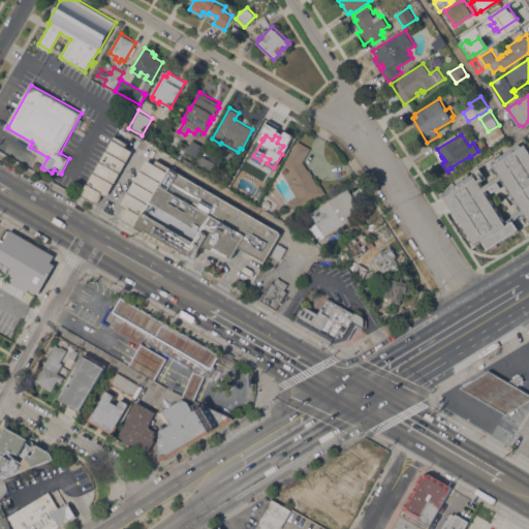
[(82,195),(81,194),(115,136),(116,136),(127,144),(125,147),(132,151),(107,196),(102,193),(101,197),(98,201),(96,204),(82,195)]
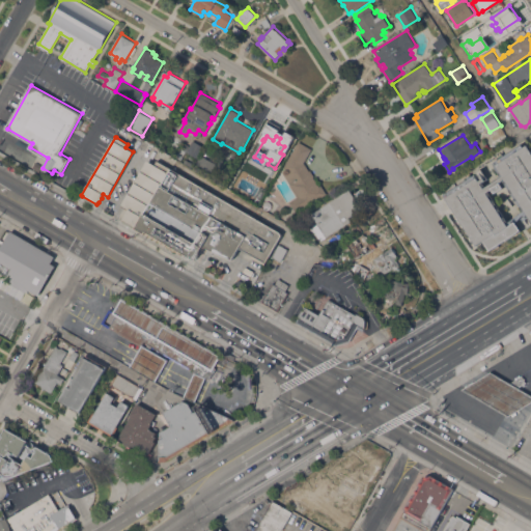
[(205,147),(198,159),(187,151),(180,160),(175,157),(185,142),(190,146),(194,140),(205,147)]
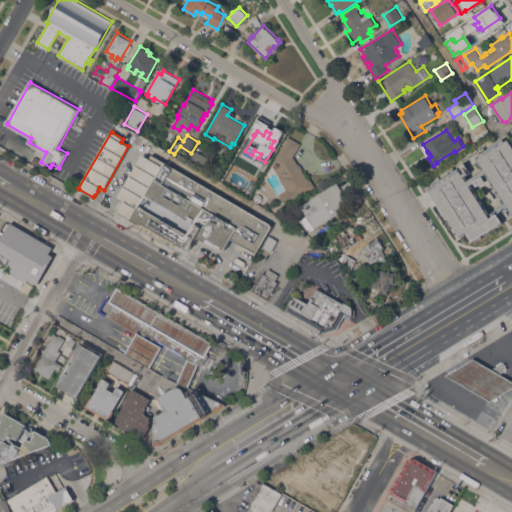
[(299,164),(300,164),(303,169),(302,170),(307,178),(309,177),(316,187),(286,205),(280,195),(288,190),(272,165),(275,163),(274,161),(288,136),(301,143),(294,156),(299,164)]
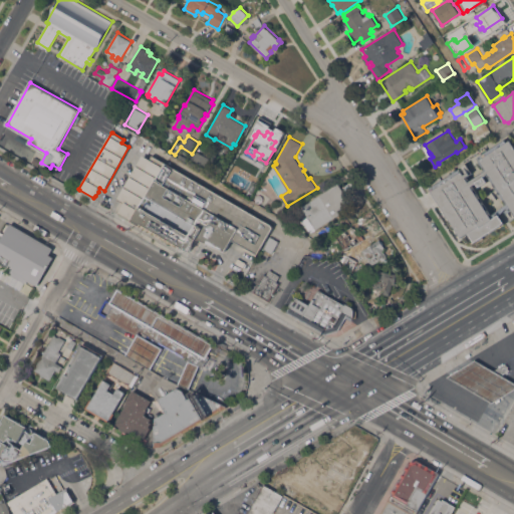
[(72,144),(68,150),(61,146),(65,140),(72,144)]
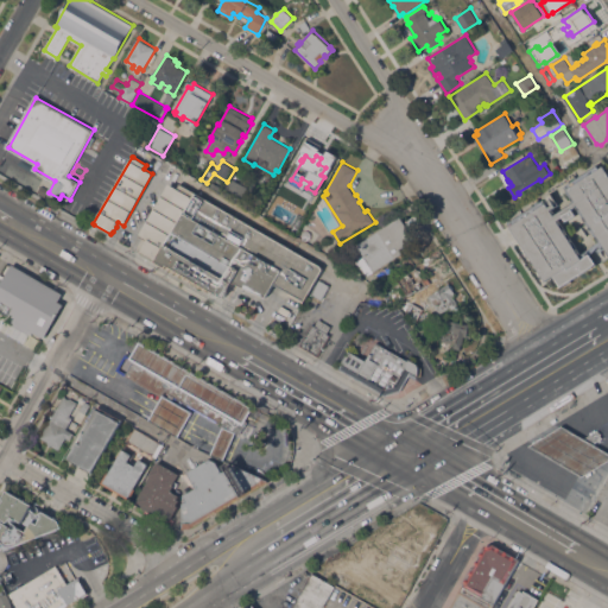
[(553,276),(545,280),(508,222),(533,207),(531,203),(538,198),(540,202),(544,200),(549,207),(552,206),(546,197),(552,194),(559,204),(553,209),(557,214),(574,202),(564,188),(565,185),(596,165),(600,169),(603,166),(607,173),(607,249),(607,248),(600,253),(597,249),(600,248),(599,246),(591,255),(597,265),(591,270),(590,268),(570,282),(571,283),(565,286),(564,284),(562,286),(553,276)]
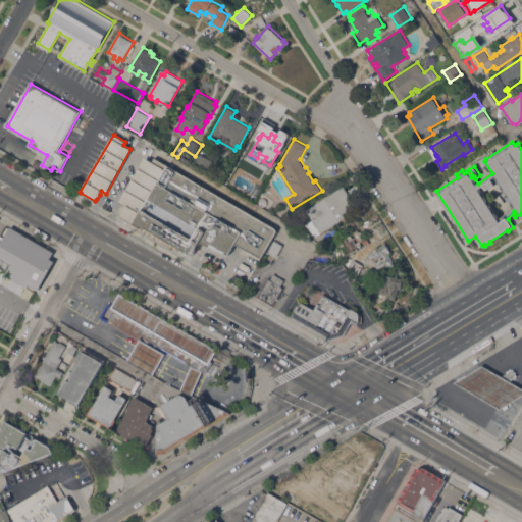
[(210,150),(216,153),(212,161),(207,170),(193,161),(199,152),(206,157),(210,150)]
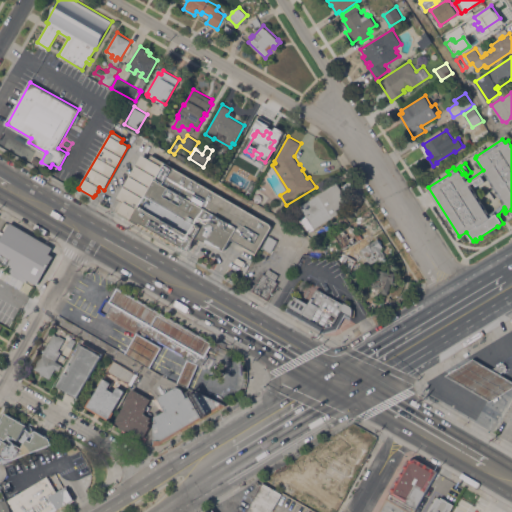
[(117,211),(117,207),(118,204),(120,202),(122,201),(117,198),(142,154),(150,158),(152,155),(166,163),(132,220),(117,211)]
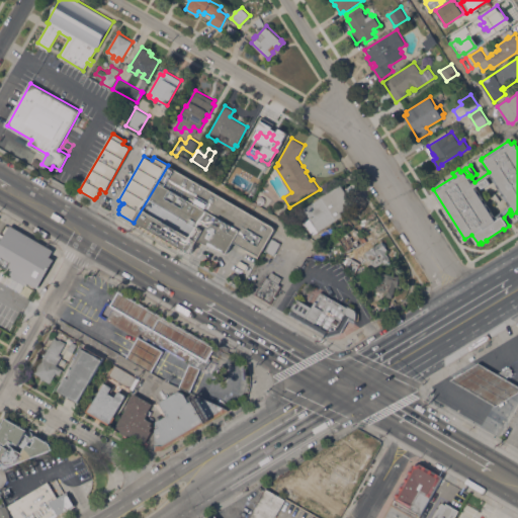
[(168,165),(273,226),(275,228),(260,255),(234,240),(227,252),(198,241),(191,253),(144,225),(143,228),(134,223),(168,165)]
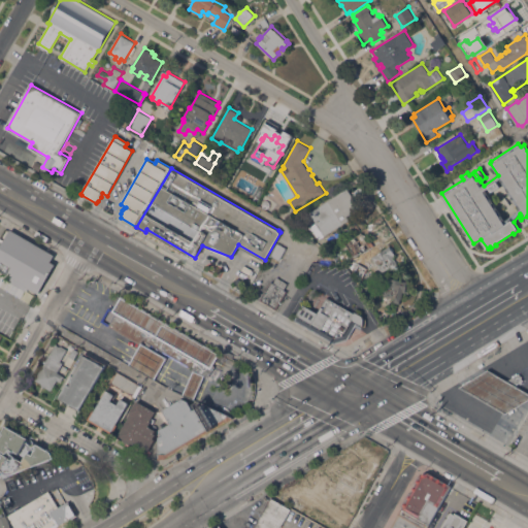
[(238,194),(233,190),(234,190),(227,186),(233,175),(239,179),(241,179),(245,182),(238,194)]
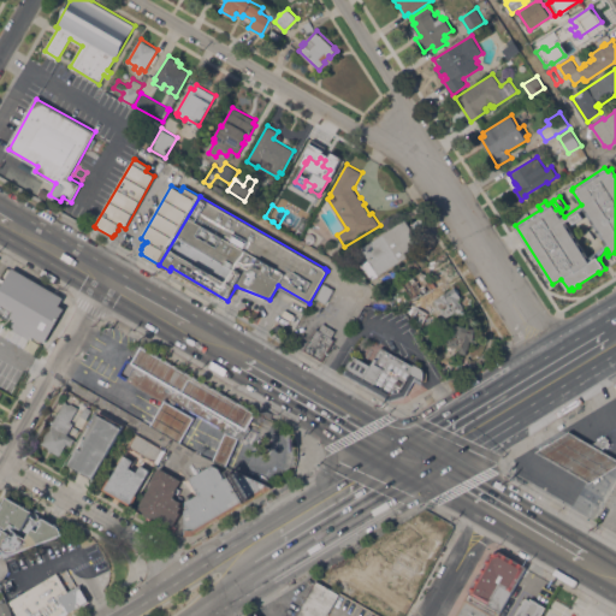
[(406,219),(424,247),(373,279),(363,264),(369,259),(362,247),(406,219)]
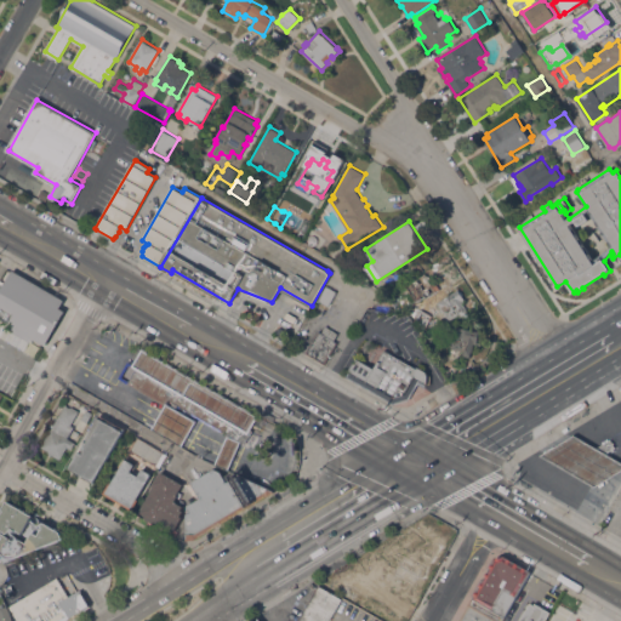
[(64,301),(60,309),(64,312),(44,345),(24,334),(22,336),(9,329),(11,324),(0,317),(0,291),(12,271),(64,301)]
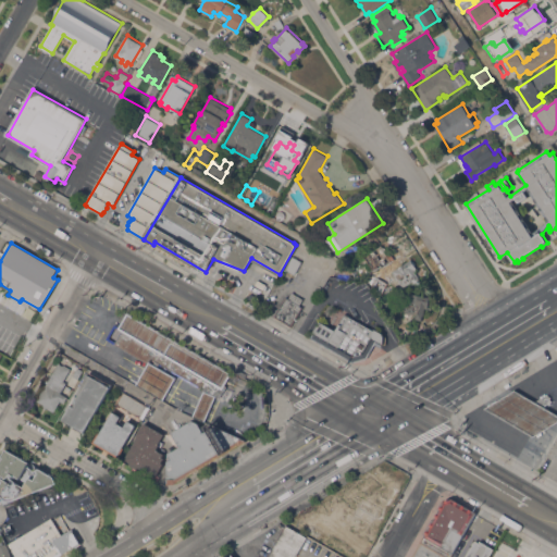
[(373,271),(390,261),(381,246),(364,255),(373,271)]
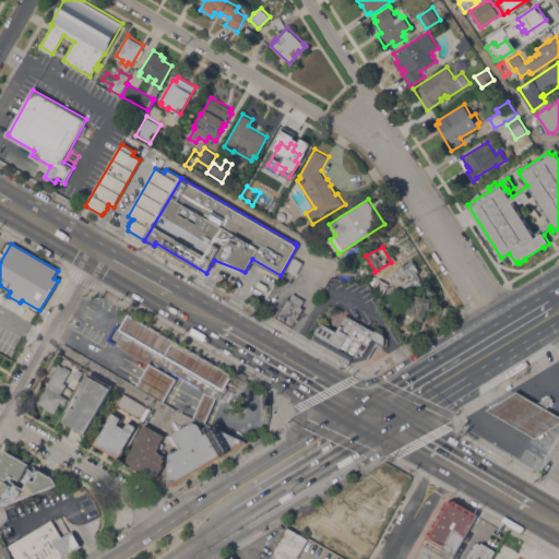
[(296,275),(287,270),(295,257),(304,262),(296,275)]
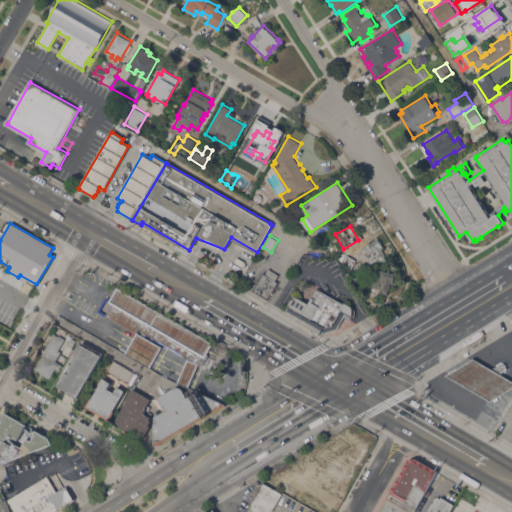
[(359,249),(369,267),(386,257),(376,239),(359,249)]
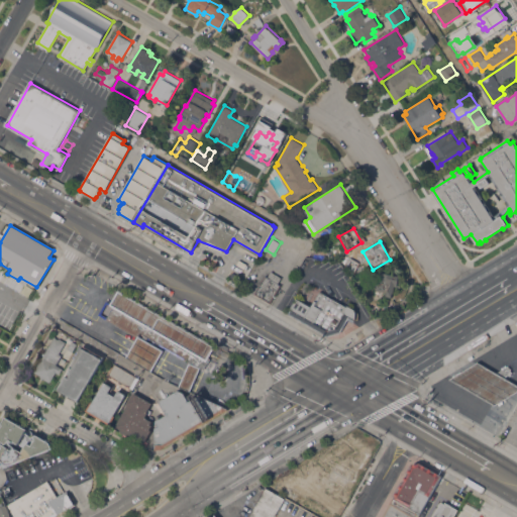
[(255,293),(267,276),(268,277),(272,271),(283,277),(279,284),(281,285),(271,302),(255,293)]
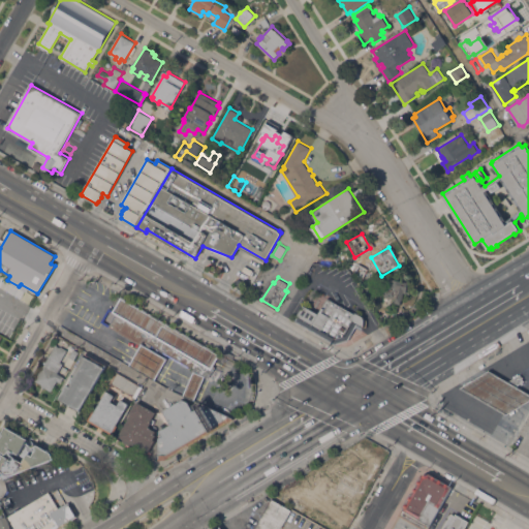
[(406,282),(387,278),(383,299),(402,302),(406,282)]
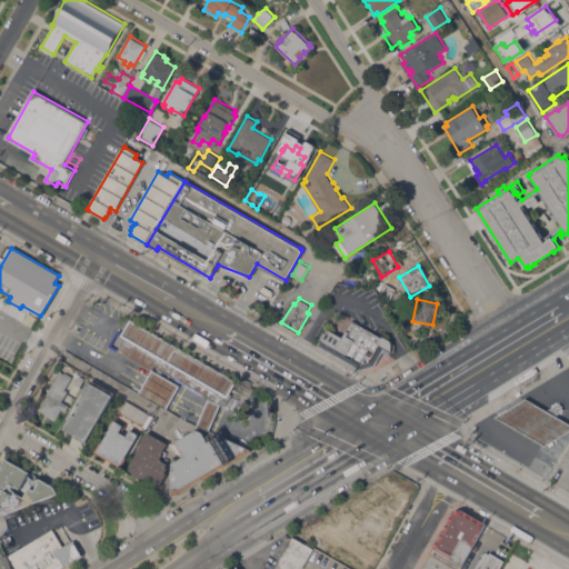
[(317,346),(325,330),(341,340),(352,320),(381,337),(382,336),(395,343),(395,351),(391,351),(389,355),(383,351),(375,366),(362,370),(317,346)]
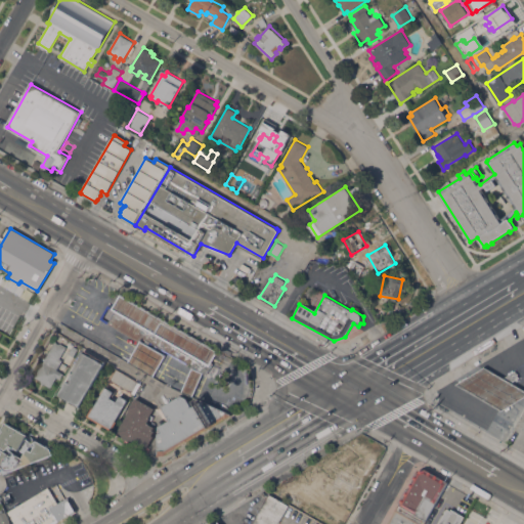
[(216,351),(210,361),(213,363),(207,375),(203,373),(192,396),(182,391),(192,367),(142,337),(141,339),(140,338),(138,341),(100,318),(107,305),(114,308),(121,296),(216,351)]
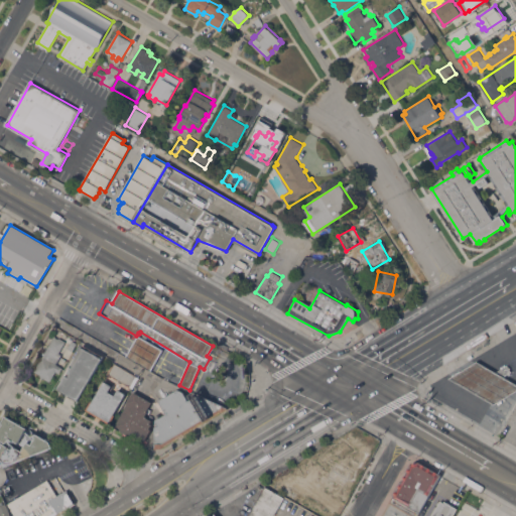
[(40,376),(40,375),(34,371),(54,336),(58,339),(59,338),(66,341),(58,354),(61,355),(56,364),(65,369),(60,374),(56,371),(50,382),(40,376)]
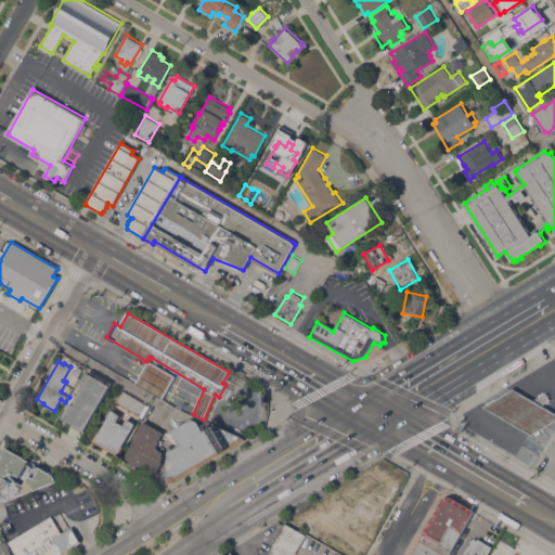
[(162,398),(137,384),(149,361),(175,376),(162,398)]
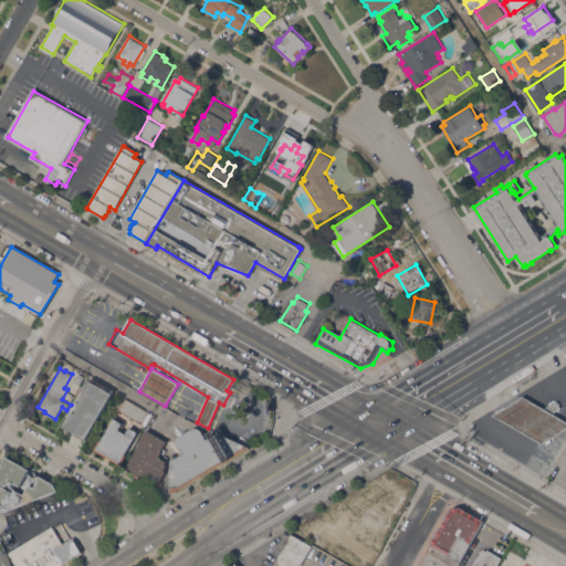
[(86,439),(64,426),(91,378),(114,391),(86,439)]
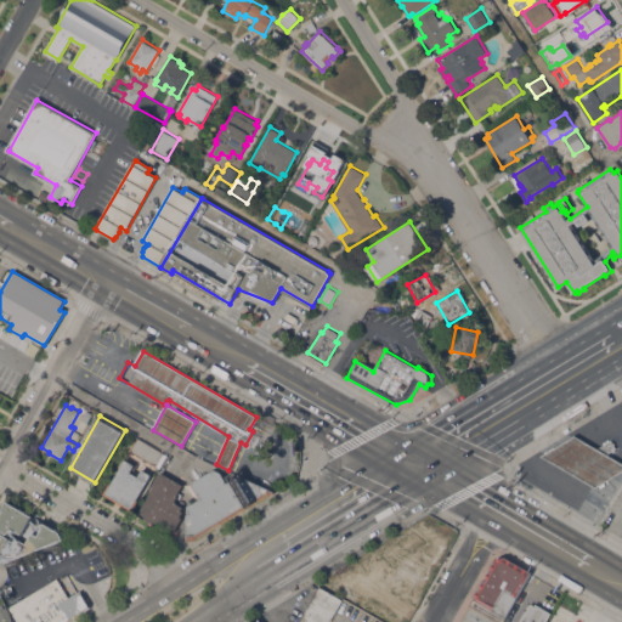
[(542,456),(576,435),(584,440),(598,447),(612,439),(617,448),(606,454),(617,459),(621,462),(621,470),(597,487),(589,484),(553,462),(542,456)]
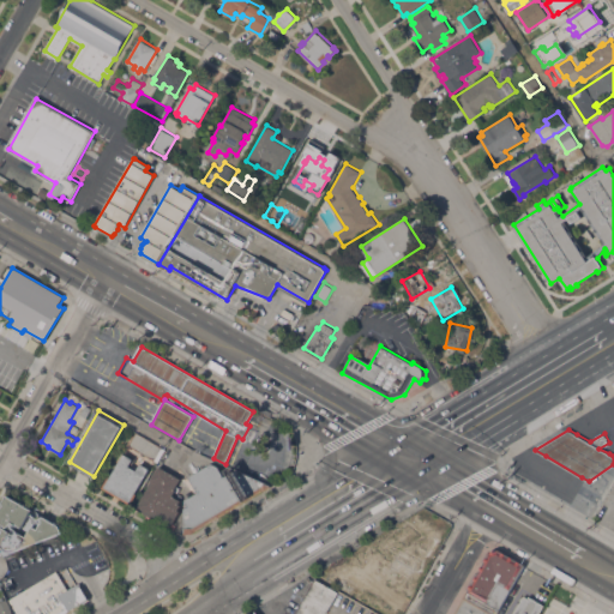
[(166,449),(158,462),(130,445),(137,432),(166,449)]
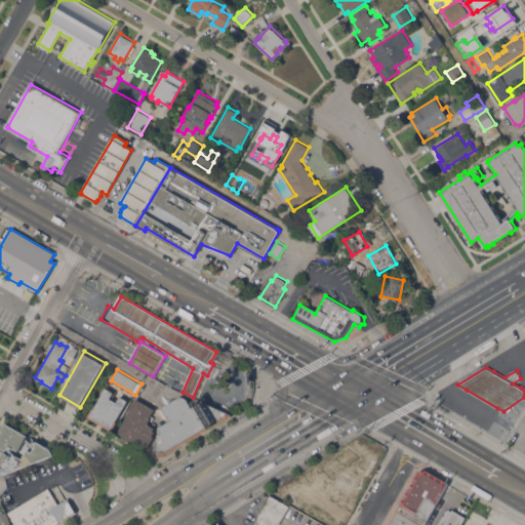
[(116,421),(117,422),(113,431),(87,416),(93,407),(94,408),(107,388),(114,392),(111,398),(117,402),(121,396),(128,400),(116,421)]
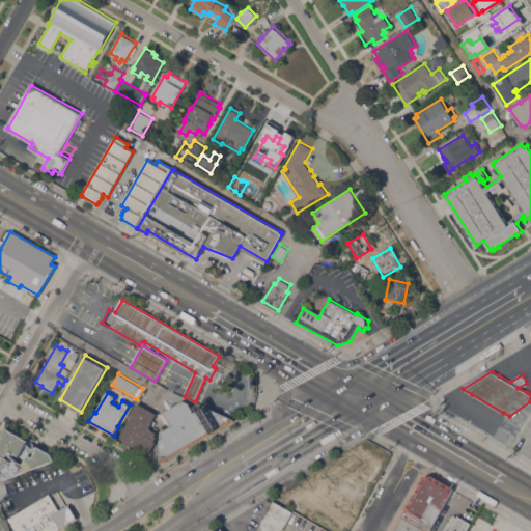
[(160,460),(160,440),(161,439),(164,438),(161,432),(172,425),(164,412),(184,400),(189,402),(194,412),(204,407),(206,411),(211,409),(234,420),(170,459),(170,460),(161,460),(160,460)]
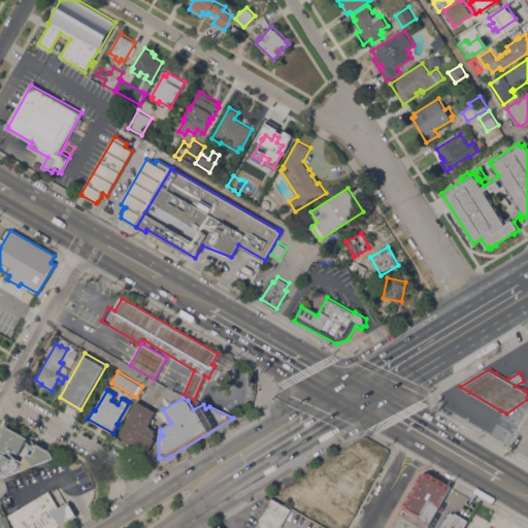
[(131,414),(130,413),(137,400),(156,410),(151,421),(152,421),(149,426),(156,430),(154,433),(156,434),(154,438),(155,439),(147,452),(131,442),(130,443),(118,436),(131,414)]
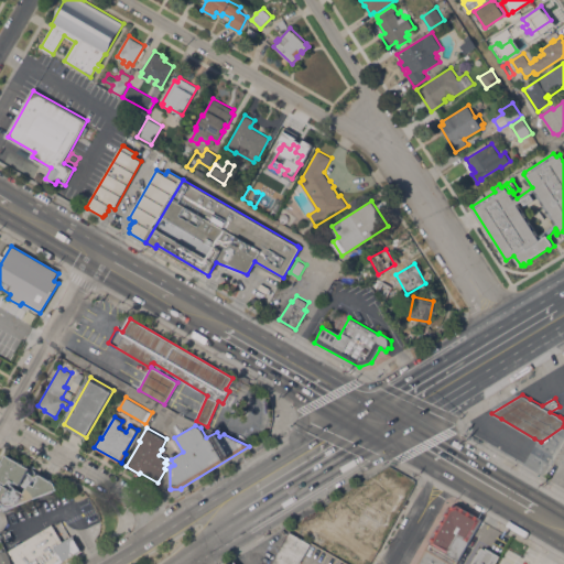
[(57,489),(1,510),(0,509),(0,483),(13,490),(14,489),(8,483),(7,484),(0,479),(0,465),(7,454),(55,483),(57,489)]
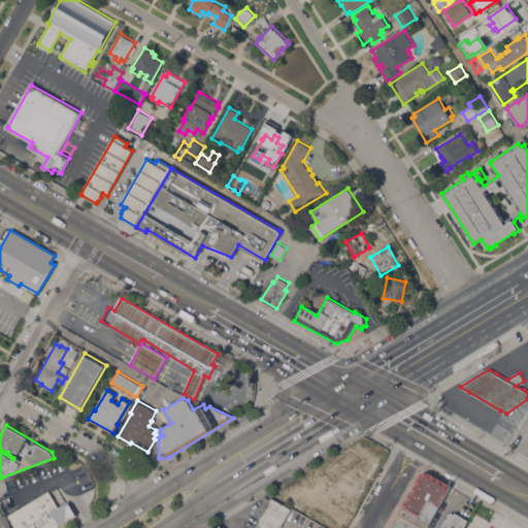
[(452,487),(429,524),(426,522),(425,525),(414,518),(415,516),(403,508),(424,473),(427,472),(452,487)]
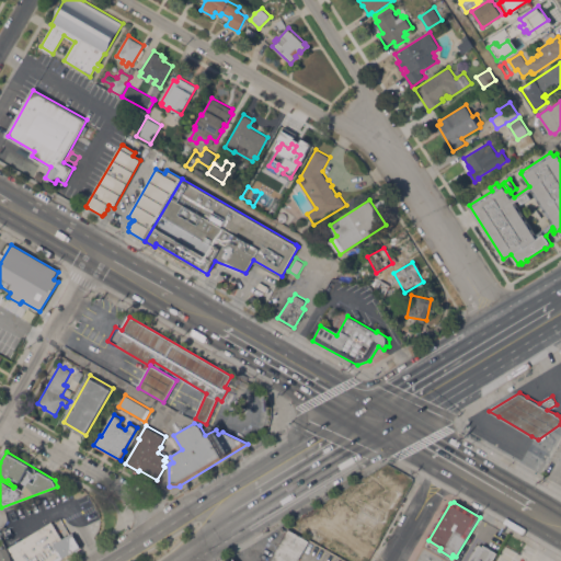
[(53,521),(63,537),(73,530),(82,547),(64,558),(63,557),(55,560),(16,560),(9,547),(53,521)]
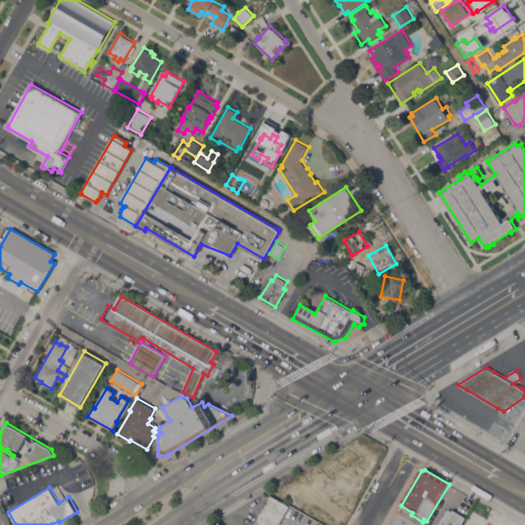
[(278,524),(251,524),(269,494),(289,507),(278,524)]
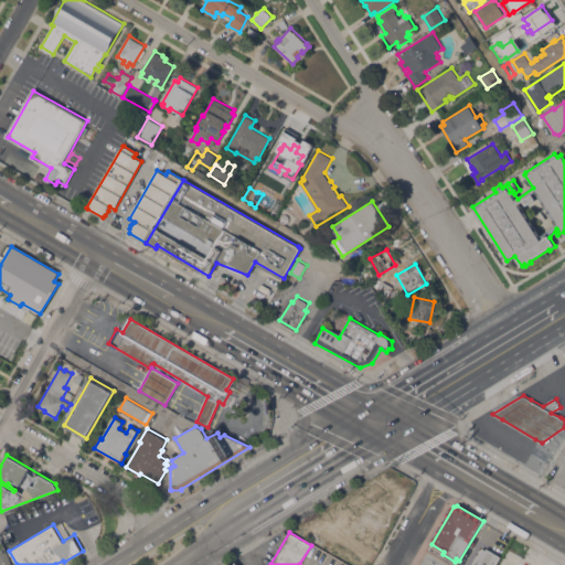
[(472,564),(482,548),(487,551),(488,548),(501,556),(496,564),(472,564)]
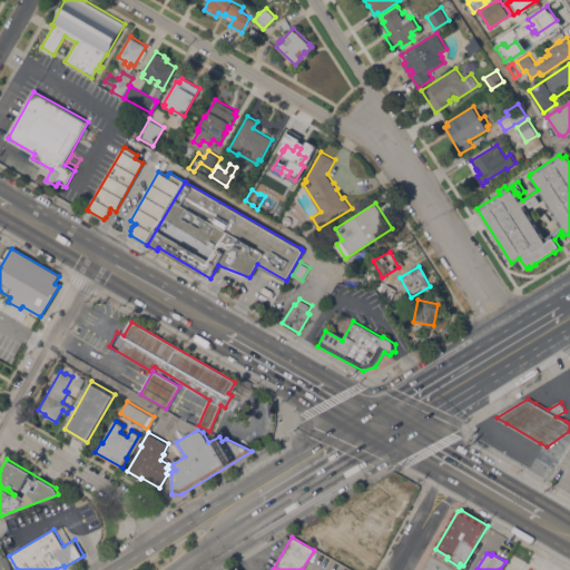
[(12,569),(0,569),(0,558),(7,556),(12,569)]
